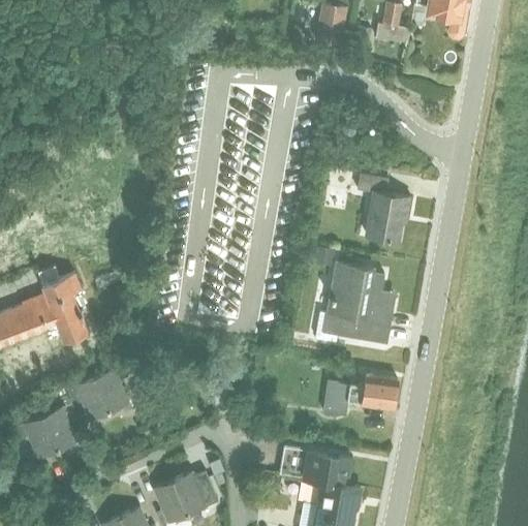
[(414,0),(414,3),(426,5),(425,8),(451,13),(447,32),(451,38),(458,39),(464,35),(469,0),(414,0)]
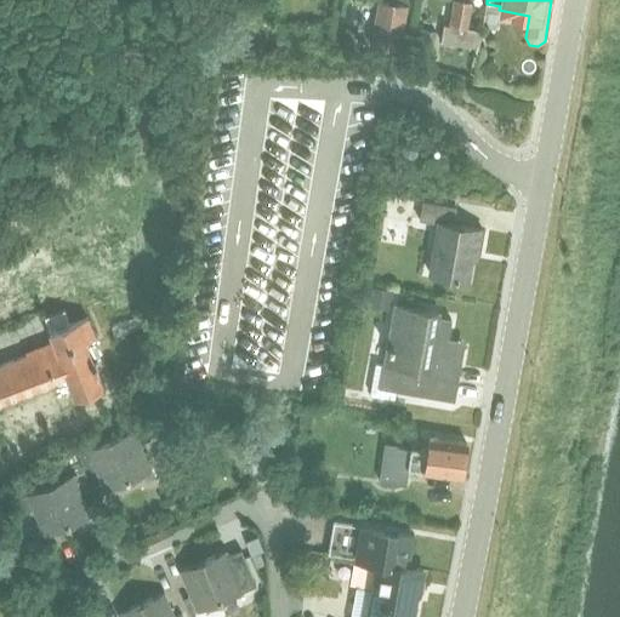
[(475,50),(477,33),(465,30),(470,5),(453,1),(448,28),(442,27),(438,44),(475,50)]
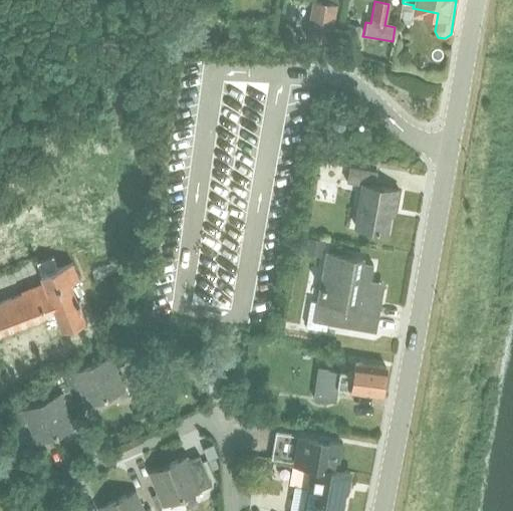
[(330,42),(336,8),(312,5),(306,39),(330,42)]
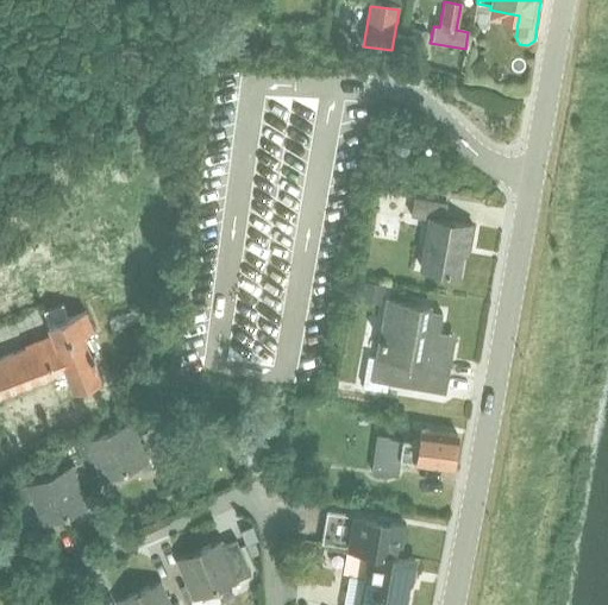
[(470,249),(474,228),(444,222),(447,206),(414,200),(412,219),(428,222),(420,270),(458,276),(463,247),(470,249)]
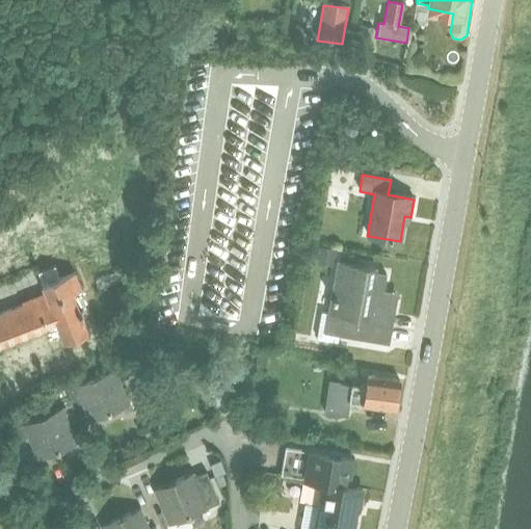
[(319,252),(317,268),(334,270),(337,254),(319,252)]
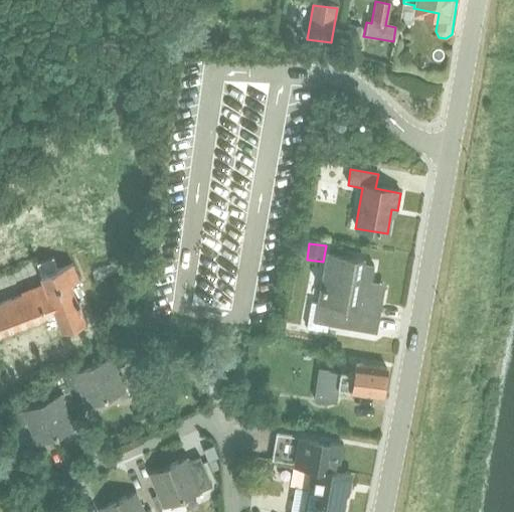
[(307,329),(327,333),(328,324),(373,332),(379,297),(368,295),(373,267),(362,265),(362,262),(327,254),(319,305),(312,304),(307,329)]
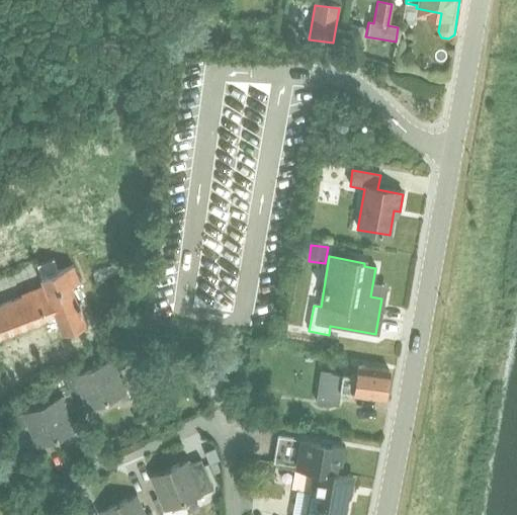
[(21,299),(0,308),(0,338),(4,337),(3,335),(55,316),(62,335),(85,327),(71,287),(78,284),(71,267),(58,272),(53,260),(35,266),(44,287),(20,296),(21,299)]
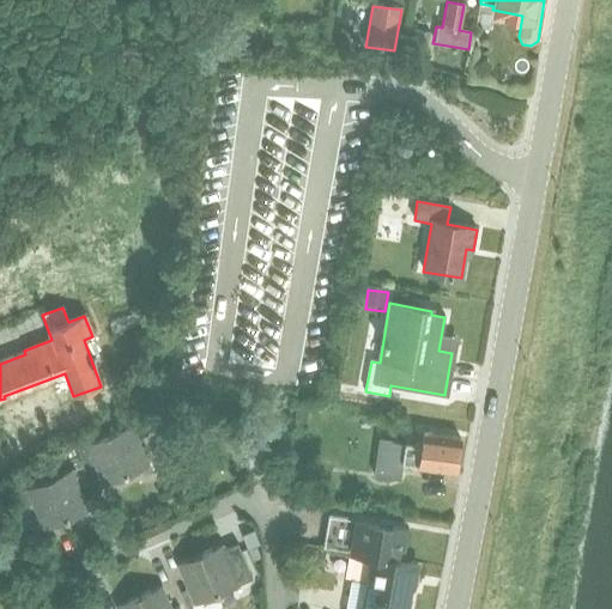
[(296,416),(294,430),(306,431),(308,418),(296,416)]
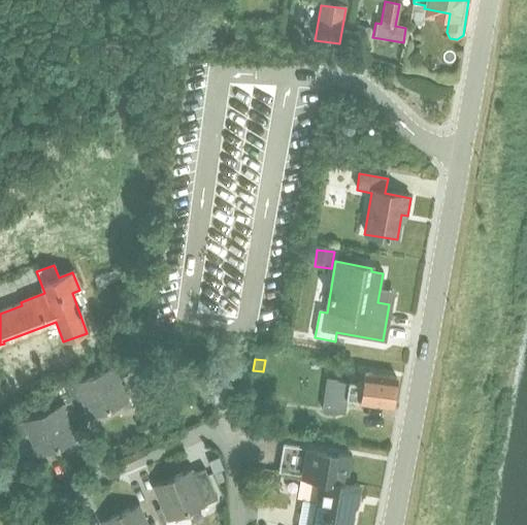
[(94,378),(108,411),(128,402),(118,381),(128,376),(123,365),(94,378)]
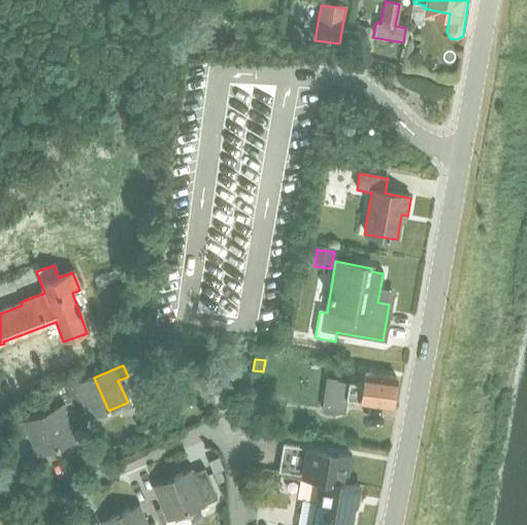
[(392,407),(396,379),(364,374),(363,385),(348,383),(347,385),(336,384),(337,381),(327,380),(323,413),(344,415),(347,401),(392,407)]
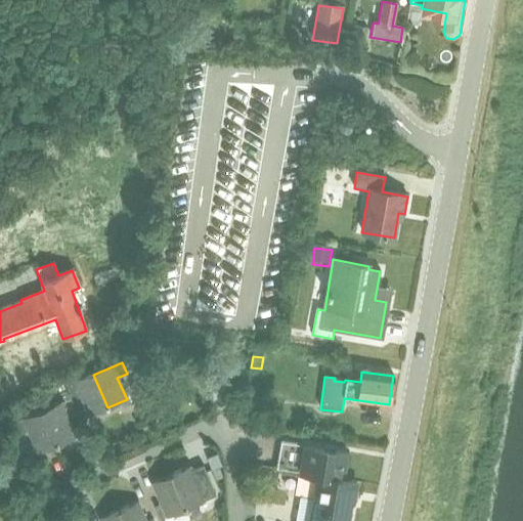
[(107,407),(93,375),(66,388),(69,394),(70,398),(79,394),(88,416),(107,407)]
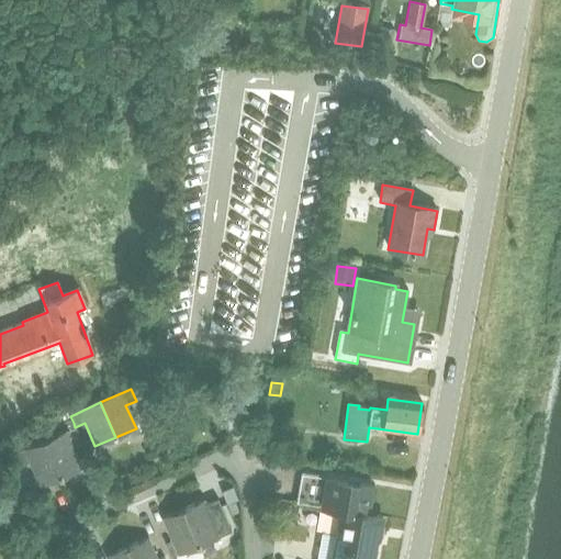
[(74,423),(66,425),(68,432),(76,429),(76,428),(75,427),(74,423)]
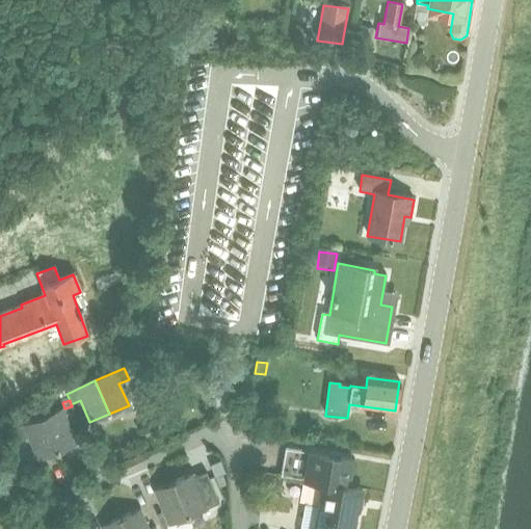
[(64,408),(43,418),(57,452),(76,445),(67,422),(76,418),(72,406),(64,408)]
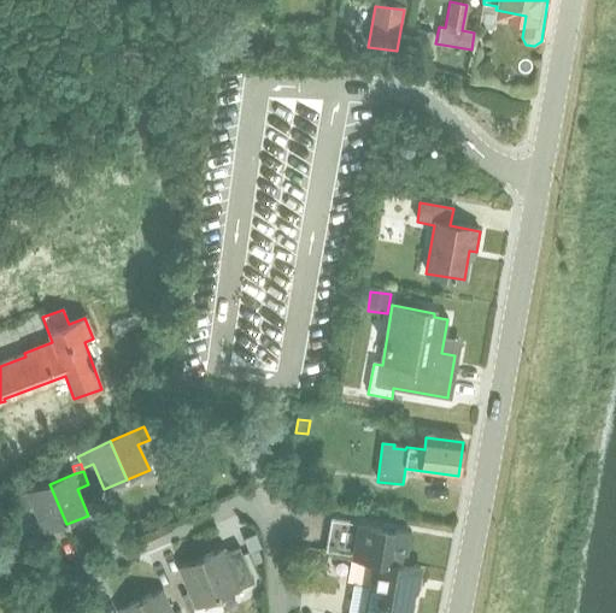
[(66,524),(50,484),(15,499),(21,513),(33,508),(44,534),(66,524)]
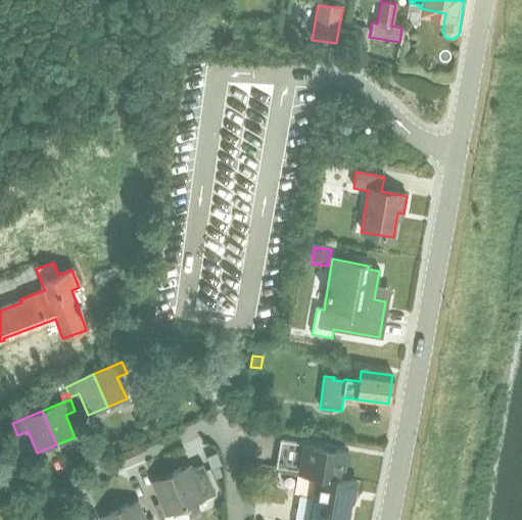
[(303,475),(343,480),(346,454),(280,442),(276,470),(303,475)]
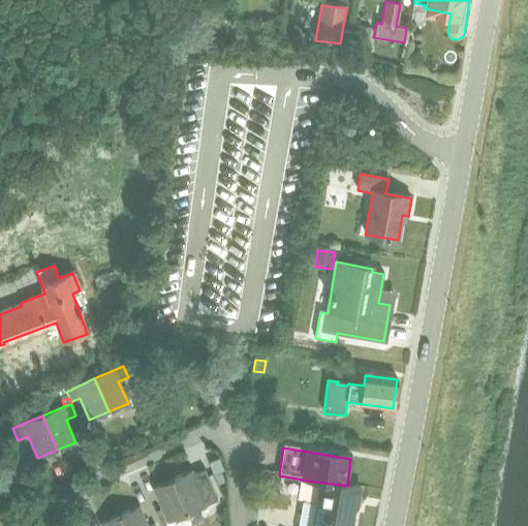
[(220,461),(210,465),(214,477),(224,473),(220,461)]
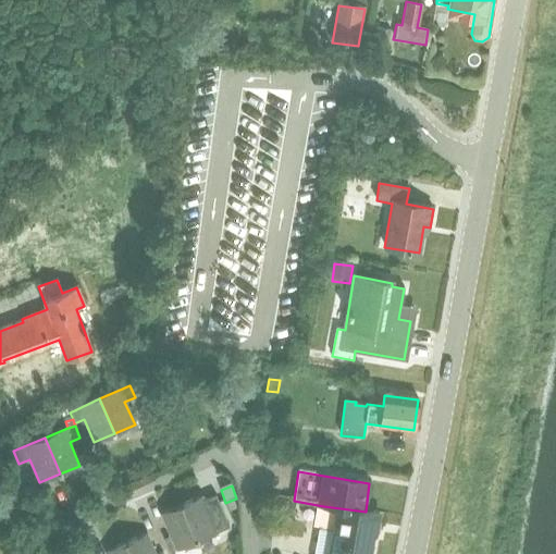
[(201,497),(182,506),(197,541),(223,530),(230,527),(215,496),(204,502),(201,497)]
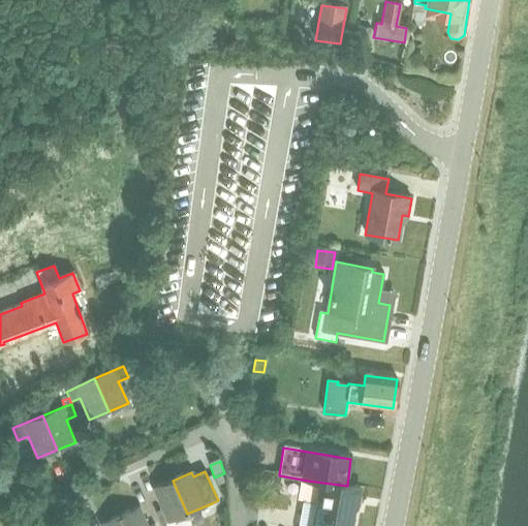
[(187,514),(173,481),(153,489),(162,509),(155,513),(161,525),(187,514)]
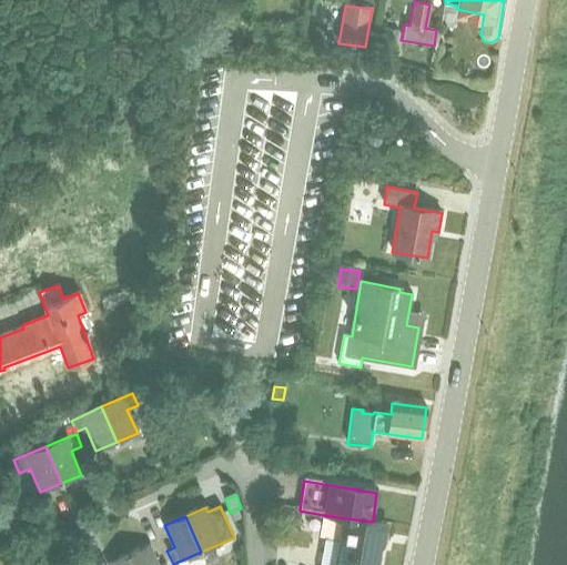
[(373,522),(330,516),(325,541),(341,543),(337,564),(377,564),(385,525),(373,523),(373,522)]
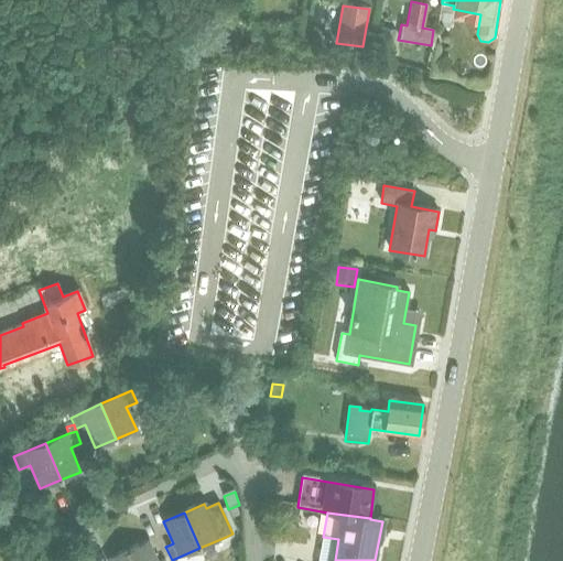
[(128,551),(132,560),(155,560),(148,542),(128,551)]
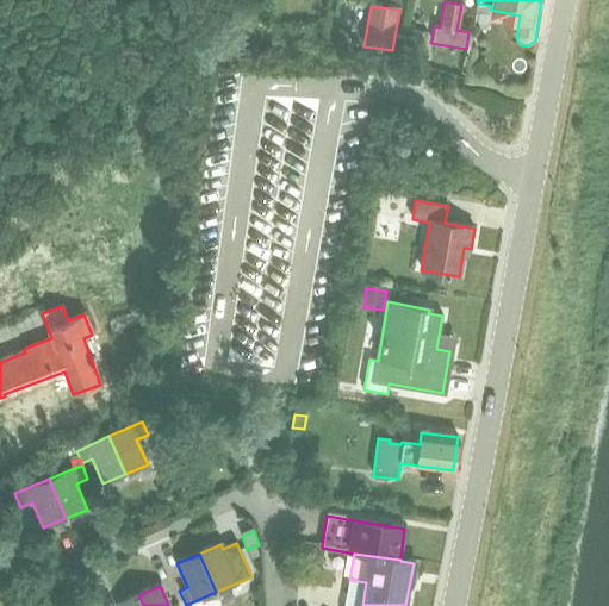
[(143,605),(138,595),(116,605),(143,605)]
